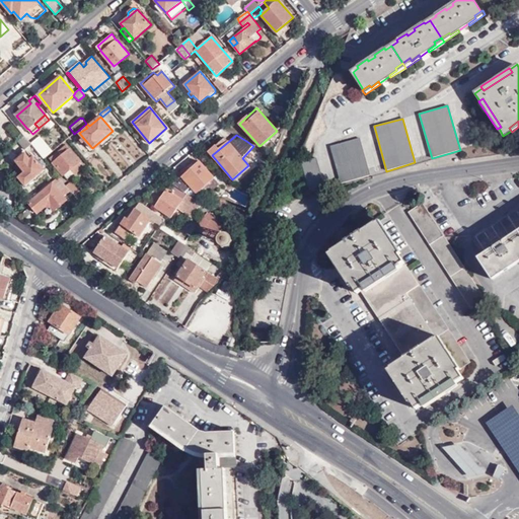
[(25,149),(31,144),(31,143),(25,136),(18,142),(25,149)]
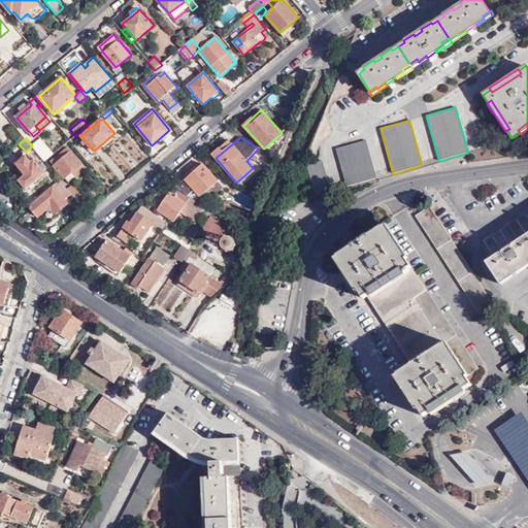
[(32,146),(44,161),(54,154),(40,138),(32,145),(32,146)]
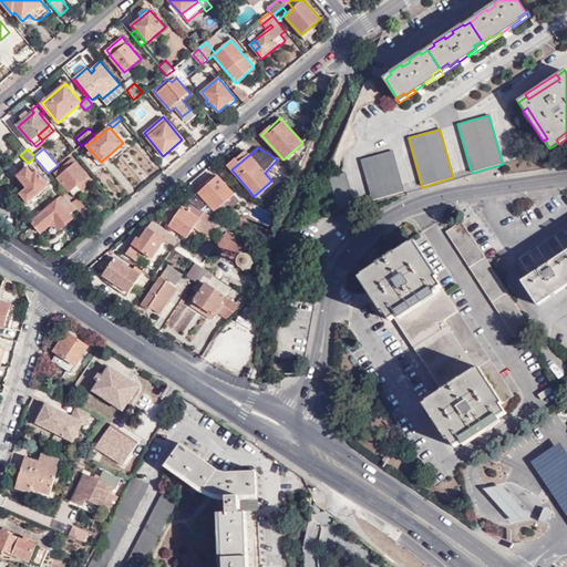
[(228,166),(232,169),(250,154),(246,151),(228,166)]
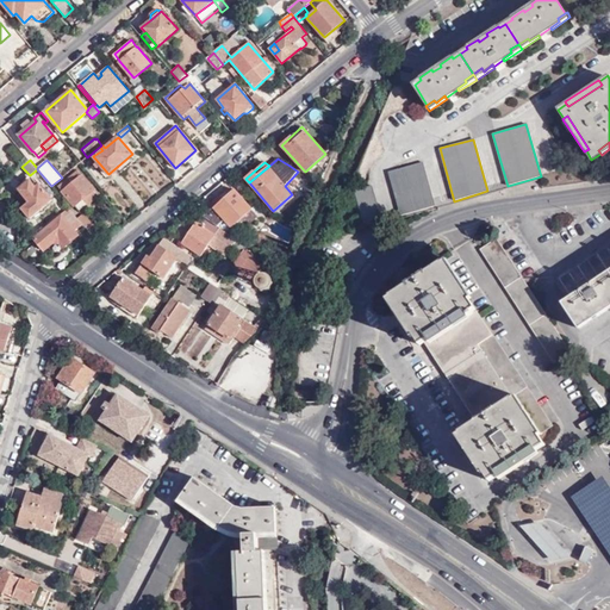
[(406,215),(439,206),(423,162),(392,170),(406,215)]
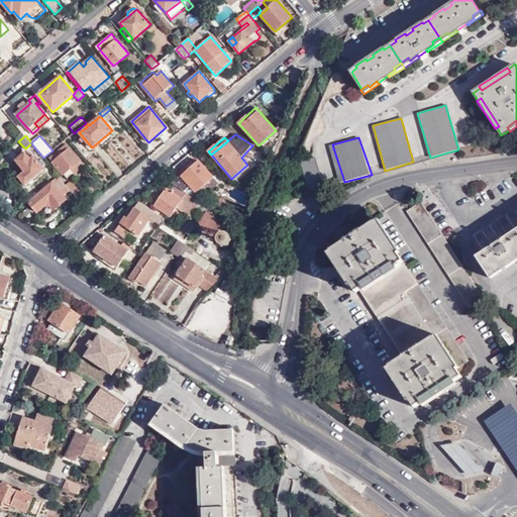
[(50,159),(68,180),(84,166),(69,147),(64,152),(62,149),(50,159)]
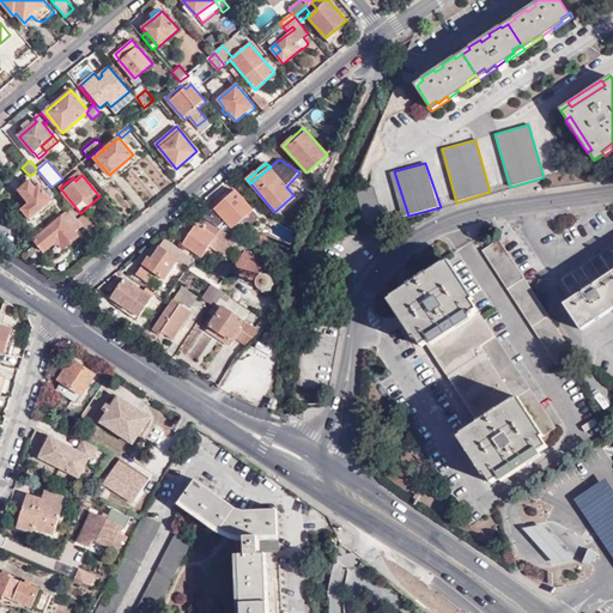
[(29,204),(22,210),(31,219),(54,201),(41,186),(36,188),(30,181),(19,190),(20,193),(29,204)]
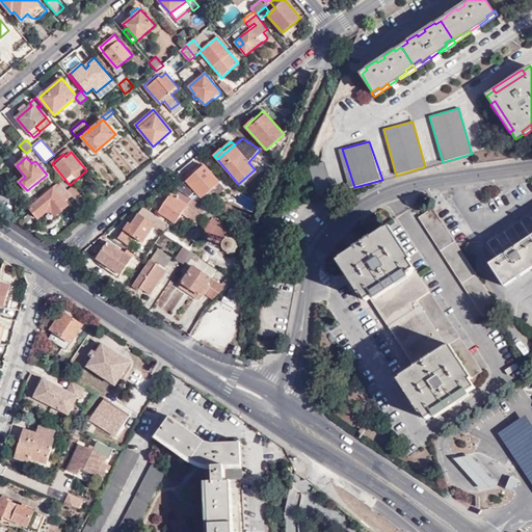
[(321,196),(336,192),(327,162),(313,166),(321,196)]
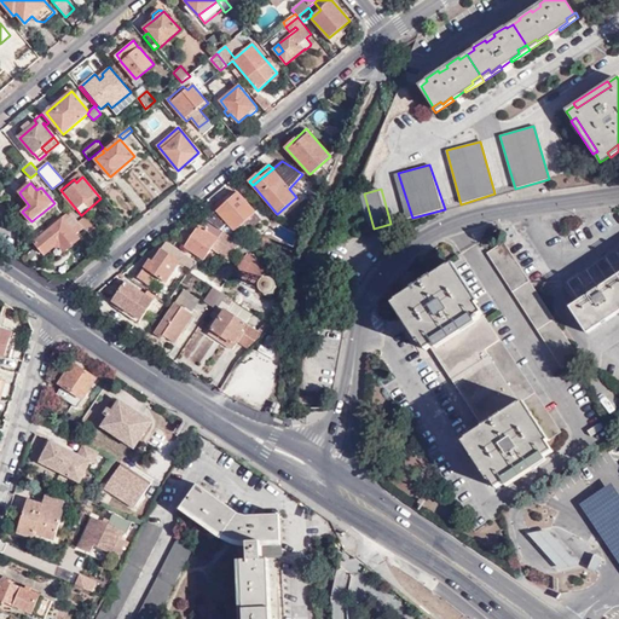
[(217,210),(206,220),(219,229),(220,230),(235,239),(249,226),(252,229),(261,220),(259,217),(261,214),(258,210),(255,212),(235,190),(217,206),(217,210)]
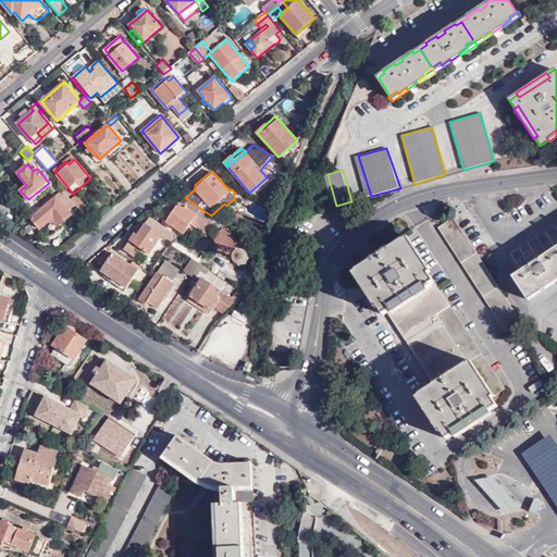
[(19,188),(20,190),(26,185),(19,175),(15,178),(21,186),(19,188)]
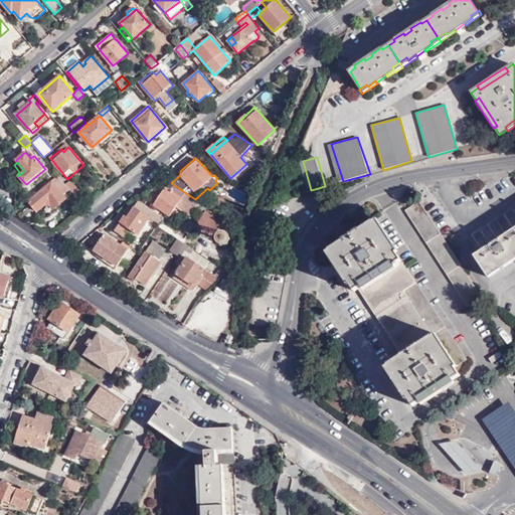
[(58,175),(51,181),(52,182),(29,201),(37,211),(44,205),(50,205),(53,208),(65,198),(62,195),(70,189),(65,184),(58,175)]
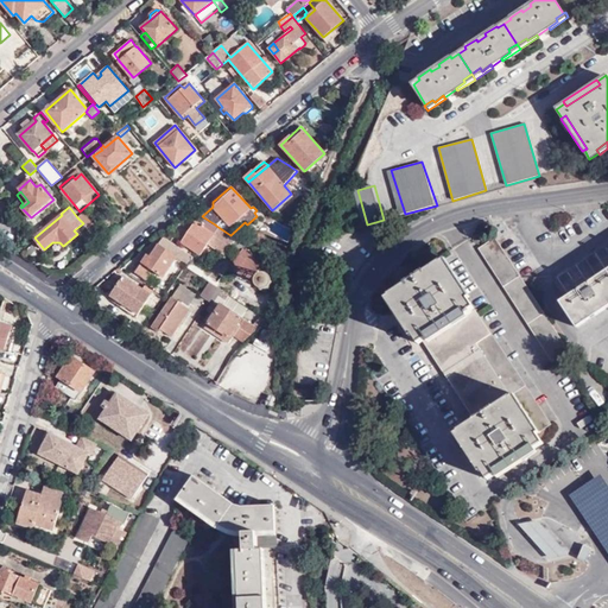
[(87,228),(97,241),(106,234),(86,210),(77,217),(83,223),(87,228)]
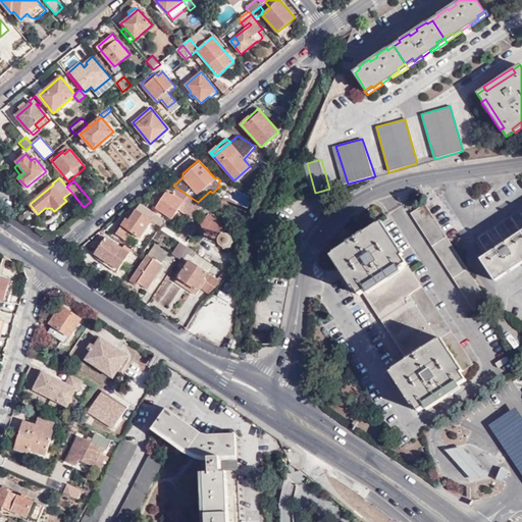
[(173,186),(169,183),(165,189),(167,191),(156,208),(172,219),(178,210),(183,203),(197,213),(203,205),(198,202),(186,194),(185,193),(173,186)]
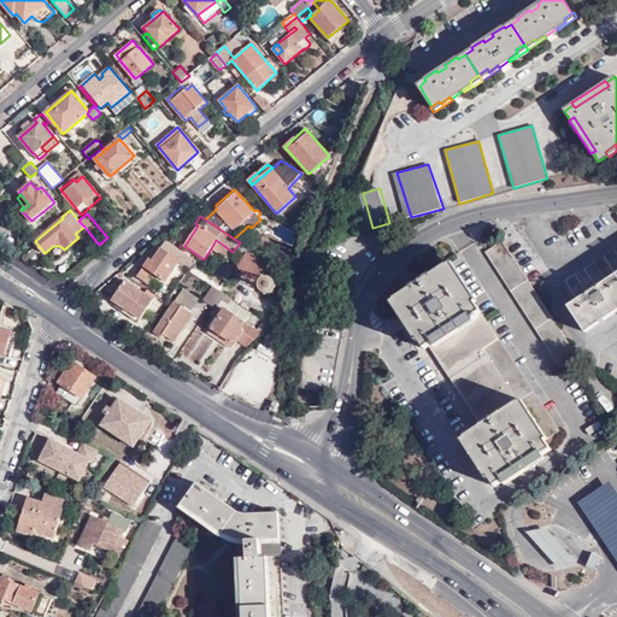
[(216,240),(211,248),(228,259),(233,252),(216,240)]
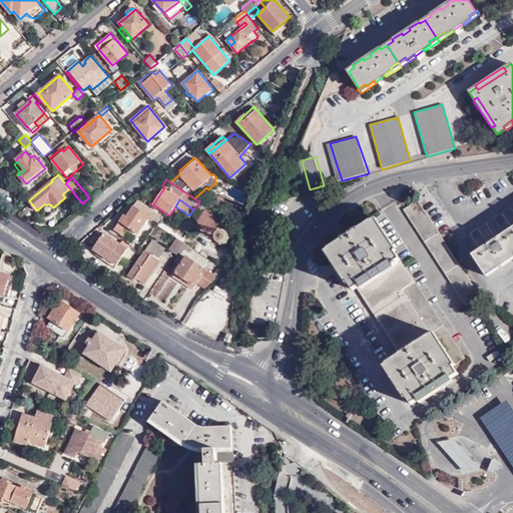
[(162,216),(138,200),(127,217),(124,215),(114,230),(123,235),(129,227),(138,234),(149,217),(153,220),(155,217),(159,220),(162,216)]
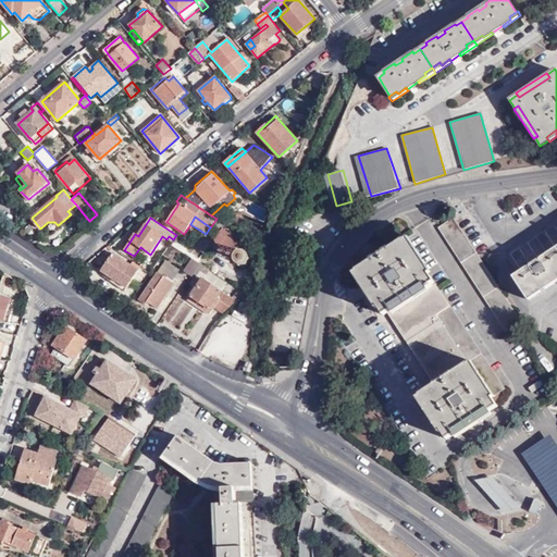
[(519,319),(453,220),(440,229),(503,329),(519,319)]
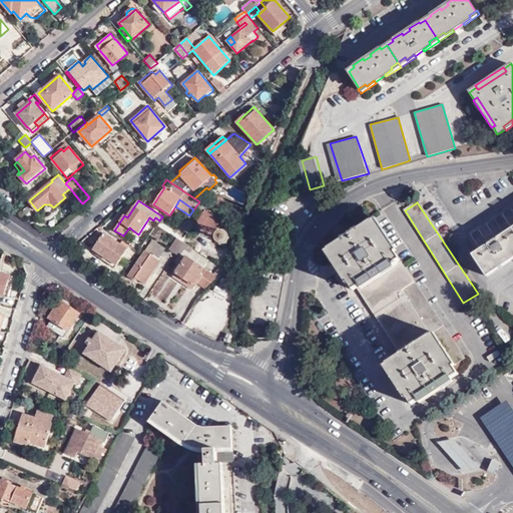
[(59,208),(62,215),(73,209),(70,203),(59,208)]
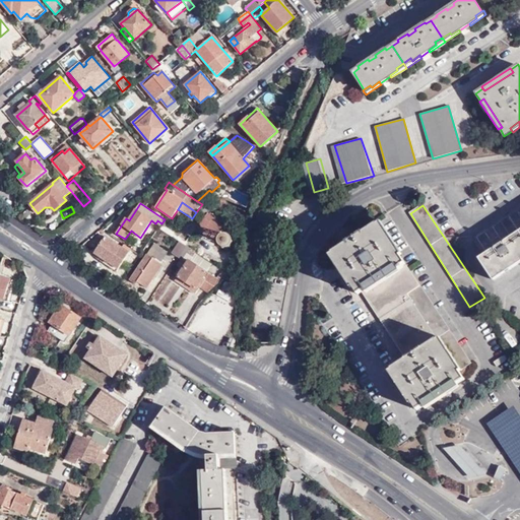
[(519,209),(477,238),(488,252),(519,231),(519,230),(519,209)]
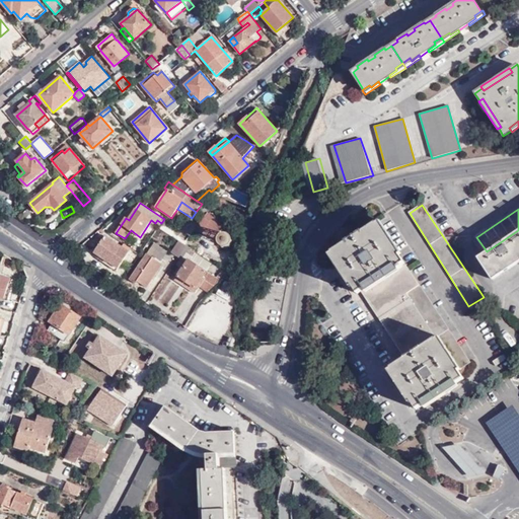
[(198,225),(197,226),(214,240),(225,226),(207,213),(202,219),(198,225)]
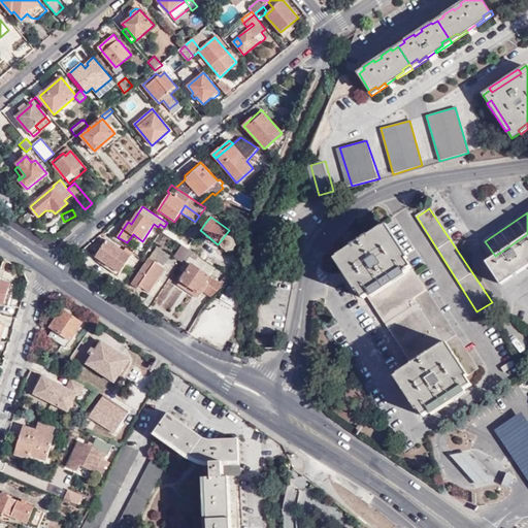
[(365,292),(369,297),(404,272),(401,269),(408,265),(403,258),(406,255),(384,222),(335,254),(336,255),(332,257),(353,291),(355,290),(359,296),(365,292)]
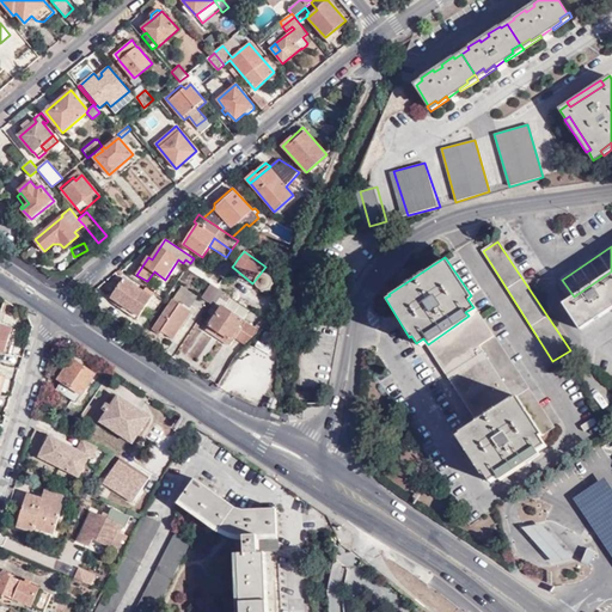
[(280,268),(285,270),(291,261),(287,258),(280,268)]
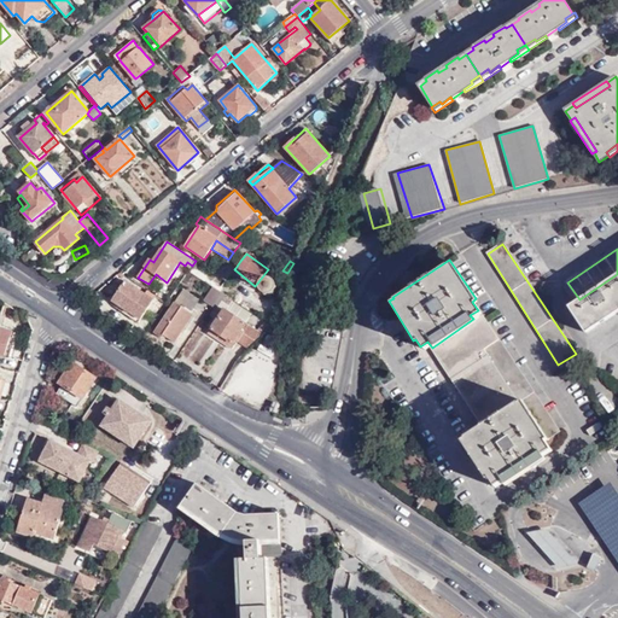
[(219,275),(226,280),(234,269),(235,268),(228,262),(219,275)]
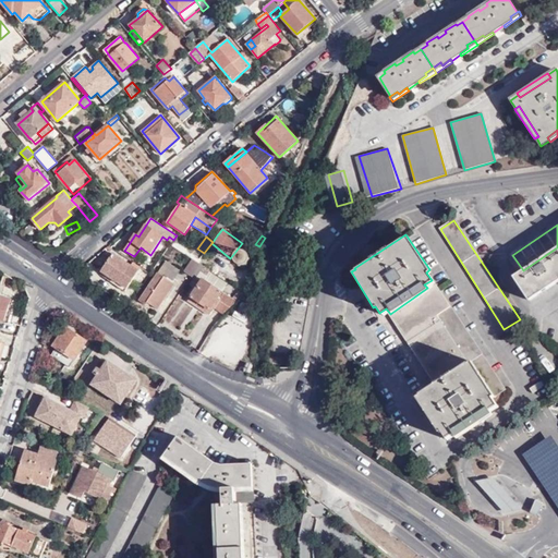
[(523,270),(514,276),(514,277),(530,300),(557,281),(557,249),(557,247),(523,270)]
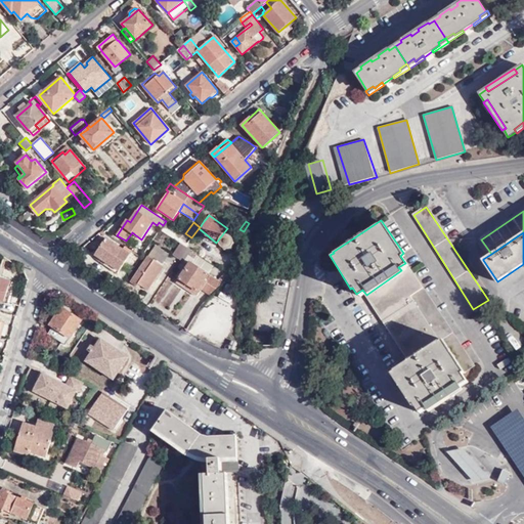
[(222,241),(221,243),(221,245),(222,247),(223,249),(225,250),(227,250),(230,250),(232,249),(234,248),(235,246),(235,243),(235,241),(234,238),(232,236),(229,235),(227,235),(224,236),(223,238),(222,241)]
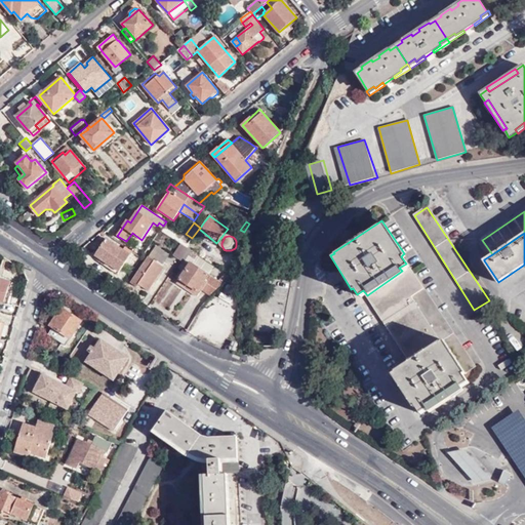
[(107,238),(95,256),(120,273),(130,256),(133,259),(136,254),(125,246),(123,249),(107,238)]
